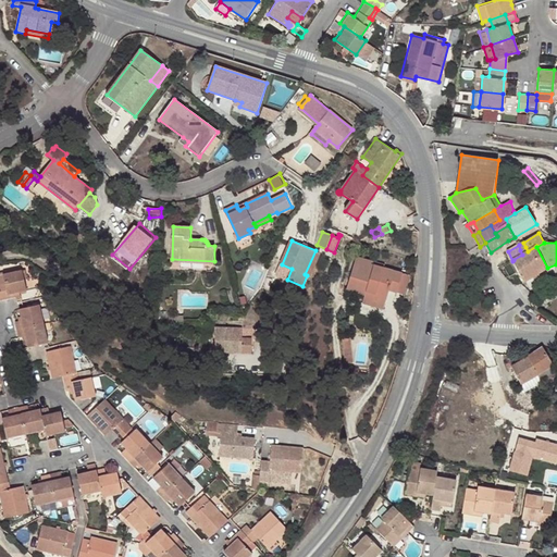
[(528,251),(522,255),(512,260),(514,260),(523,282),(547,268),(536,247),(536,246),(528,251)]
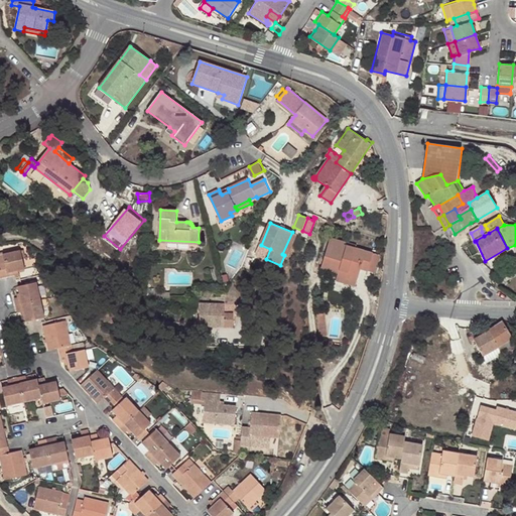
[(296,234),(292,232),(282,254),(284,255),(287,256),(296,234)]
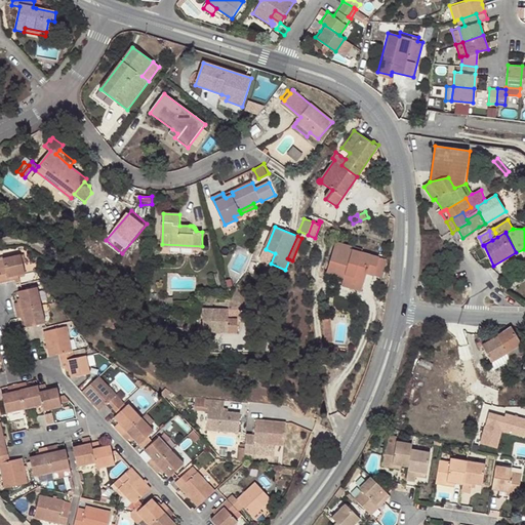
[(374,277),(379,258),(362,253),(350,250),(351,247),(336,243),(328,273),(345,278),(346,278),(347,276),(354,278),(352,284),(363,287),(367,274),(374,277)]
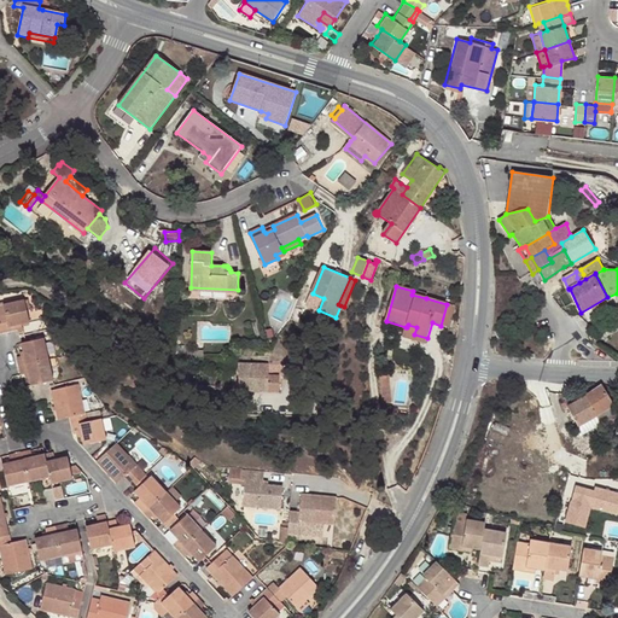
[(0,328),(1,332),(22,327),(21,324),(28,321),(23,299),(3,303),(3,302),(0,301),(0,328)]
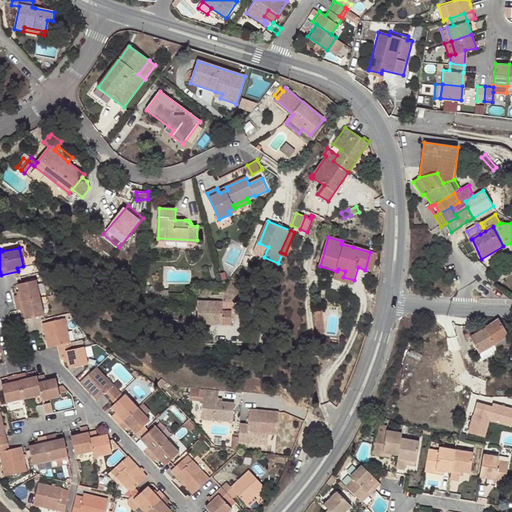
[(378,255),(370,252),(365,270),(373,272),(378,255)]
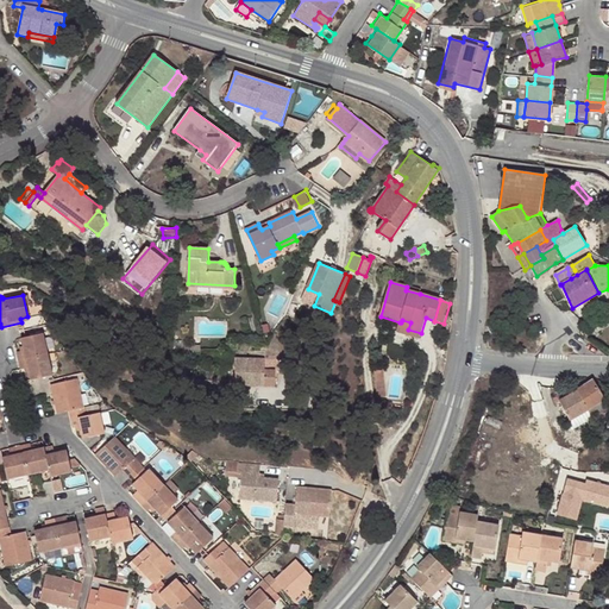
[(401,322),(400,322),(397,332),(420,339),(421,333),(408,330),(410,322),(402,320),(401,322)]
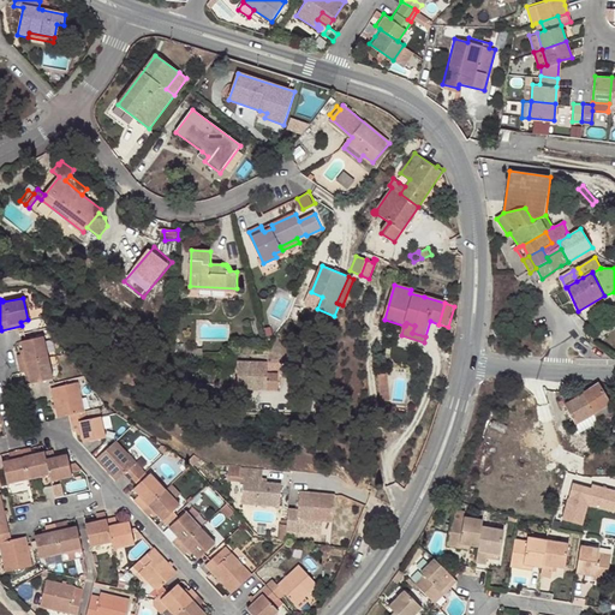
[(22,348),(23,353),(19,353),(17,354),(18,363),(47,357),(42,335),(24,340),(21,341),(22,348)]
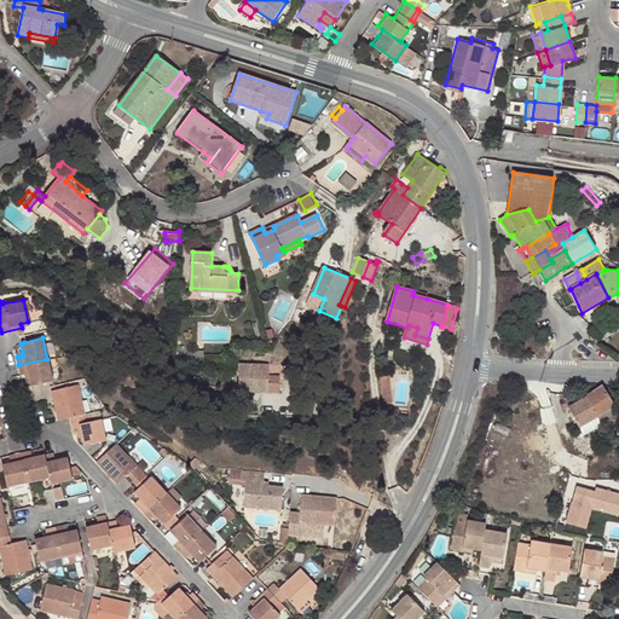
[(21,375),(23,374),(27,374),(28,377),(30,386),(53,381),(47,359),(18,365),(21,375)]
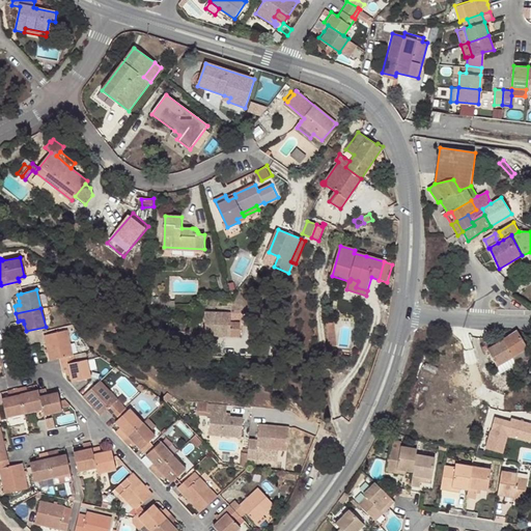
[(207,311),(203,311),(204,336),(240,336),(240,324),(243,324),(242,313),(207,314),(207,311)]
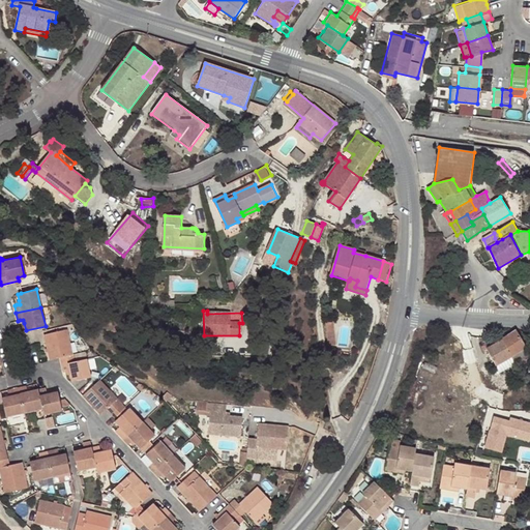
[(66,329),(47,333),(43,333),(50,359),(59,357),(61,364),(77,360),(75,353),(72,354),(66,329)]
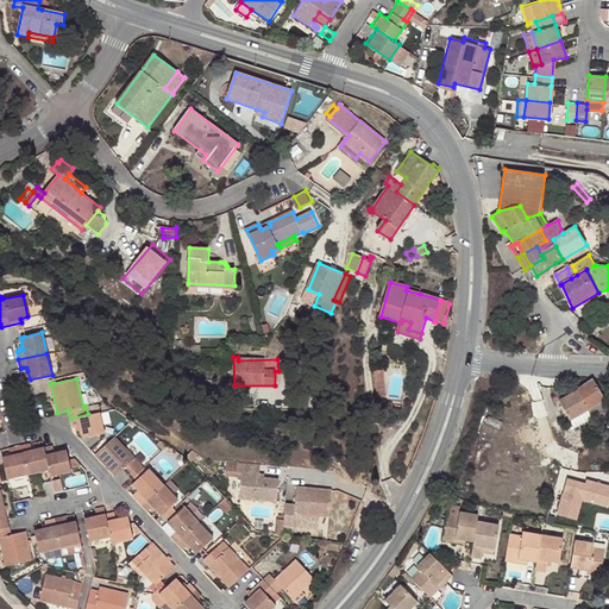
[(575,393),(576,394),(586,412),(604,401),(591,382),(575,393)]
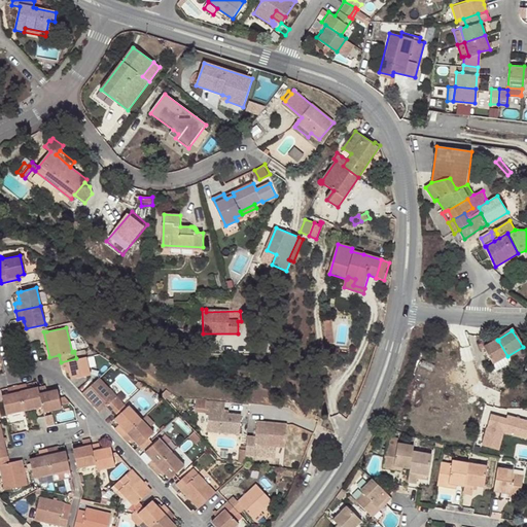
[(507,356),(498,341),(483,350),(493,365),(507,356)]
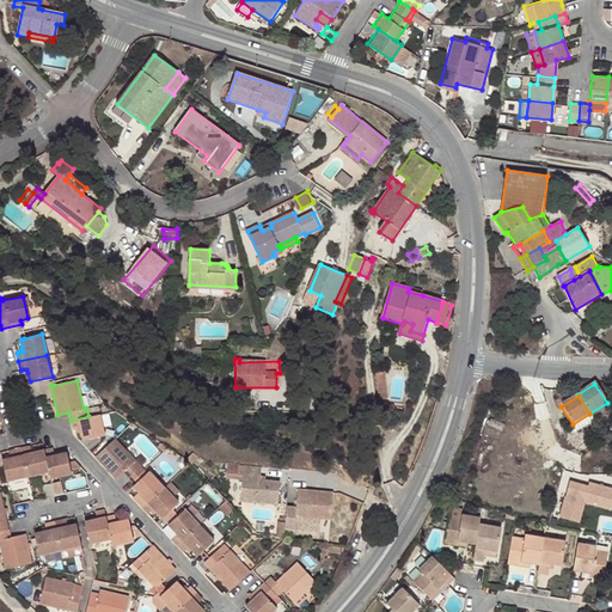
[(611,411),(607,403),(589,414),(595,422),(611,411)]
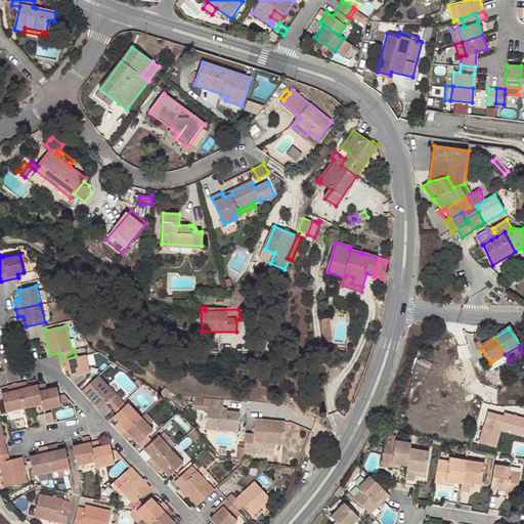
[(76,356),(86,354),(84,347),(74,349),(76,356)]
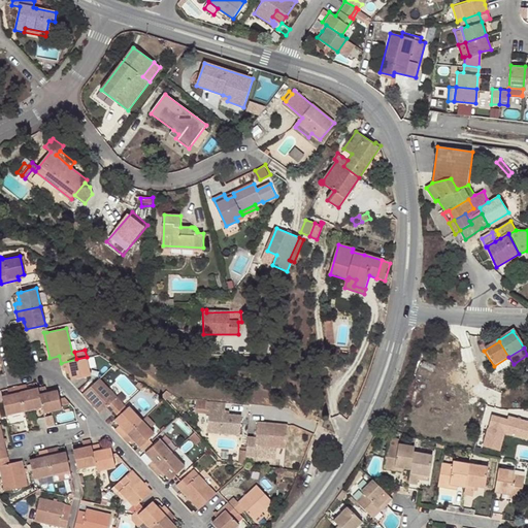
[(61,363),(63,370),(65,370),(66,369),(69,369),(70,372),(71,380),(87,375),(91,375),(87,357),(76,359),(61,363)]
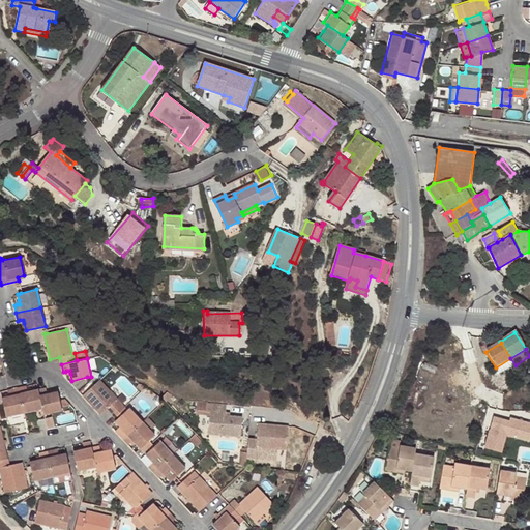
[(496,367),(500,376),(516,365),(510,358),(496,367)]
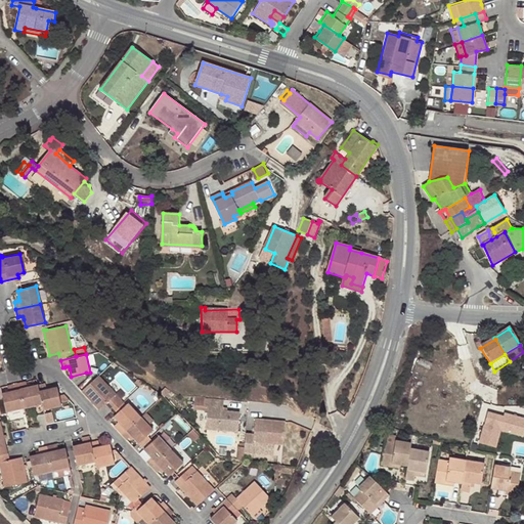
[(104,404),(110,409),(113,406),(121,398),(98,375),(81,390),(98,409),(104,404)]
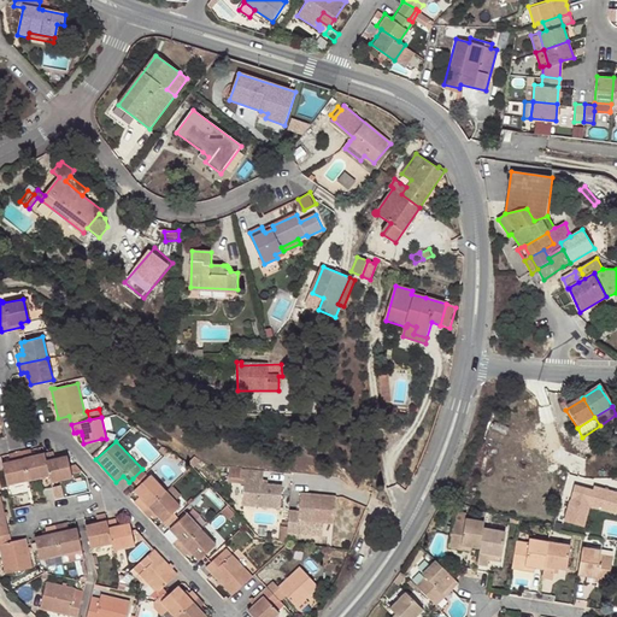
[(30,450),(22,451),(28,481),(50,476),(45,453),(35,456),(31,456),(30,452),(30,450)]
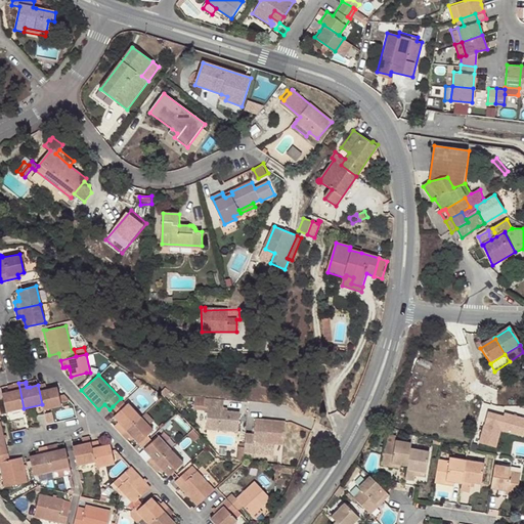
[(24,408),(18,383),(10,385),(11,387),(12,390),(9,391),(2,393),(6,412),(24,408)]
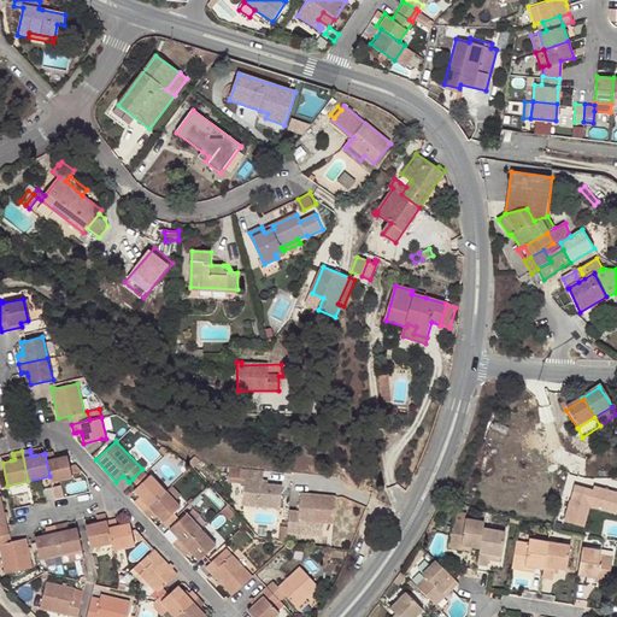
[(50,476),(51,482),(72,477),(71,472),(81,471),(75,464),(70,465),(68,456),(58,458),(54,458),(53,454),(53,453),(53,451),(45,453),(50,476)]
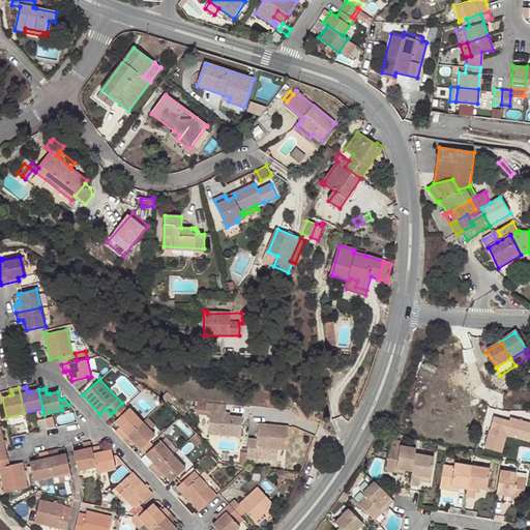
[(226,411),(227,404),(207,402),(206,410),(210,410),(208,433),(240,436),(242,416),(230,415),(226,415),(226,411)]
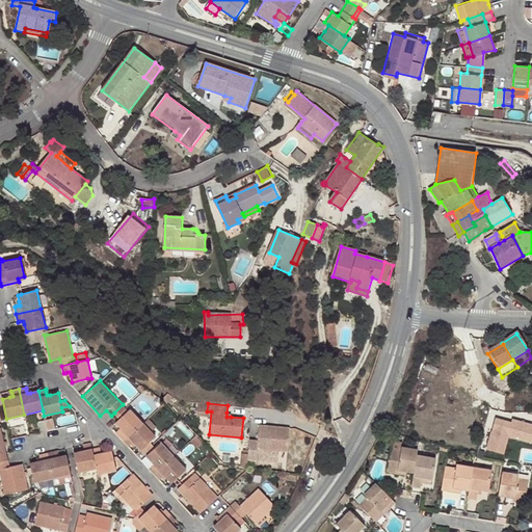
[(123,404),(114,413),(116,416),(125,407),(123,404)]
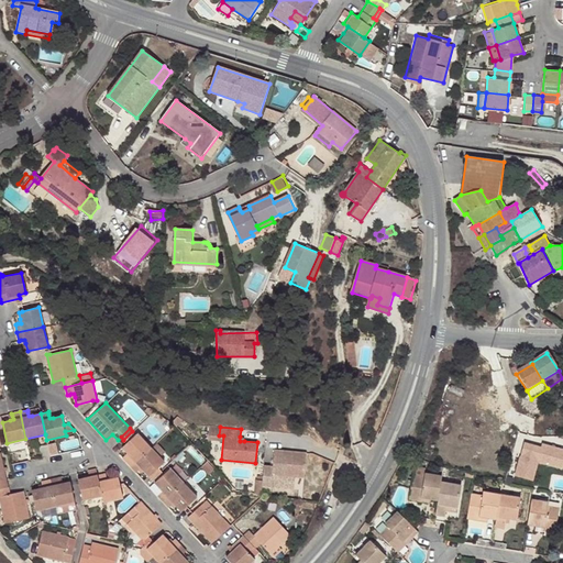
[(132,431),(123,440),(127,443),(135,434),(132,431)]
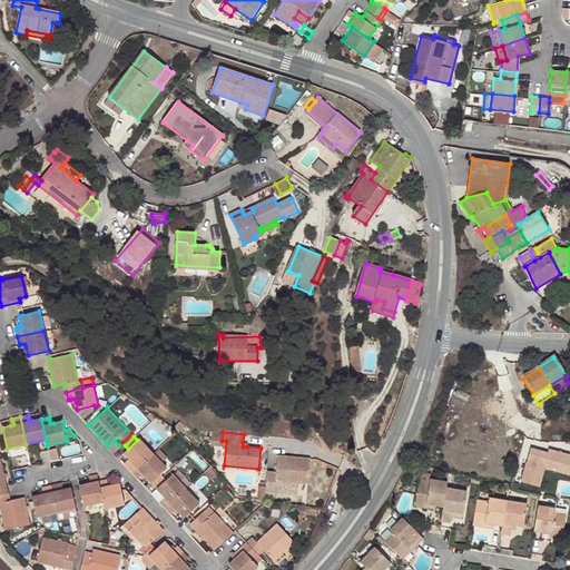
[(137,440),(128,449),(124,452),(129,458),(131,461),(127,465),(133,472),(153,452),(139,438),(137,440)]
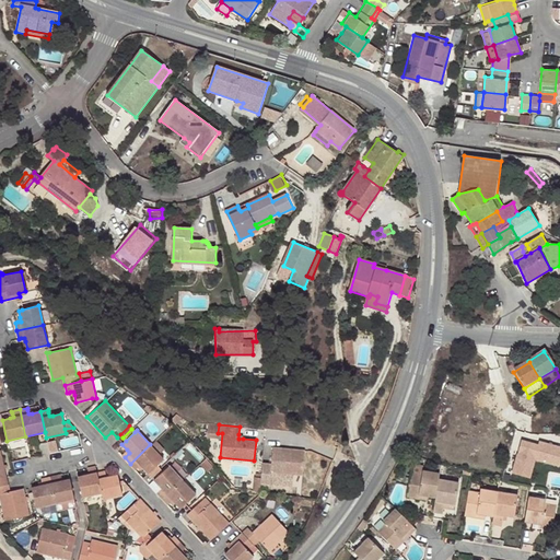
[(522,438),(514,473),(534,477),(537,459),(559,464),(559,443),(541,440),(540,441),(522,438)]
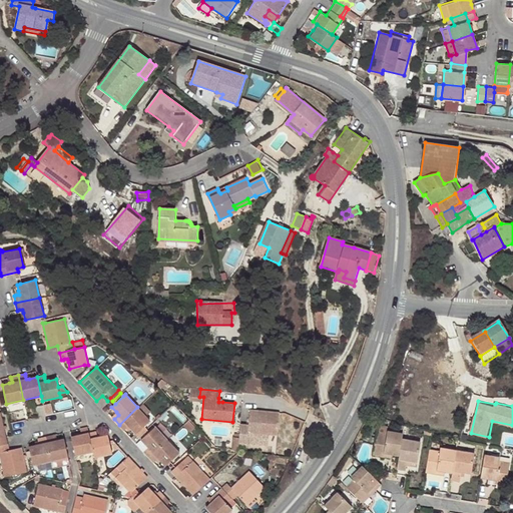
[(150,410),(142,402),(137,407),(144,415),(150,410)]
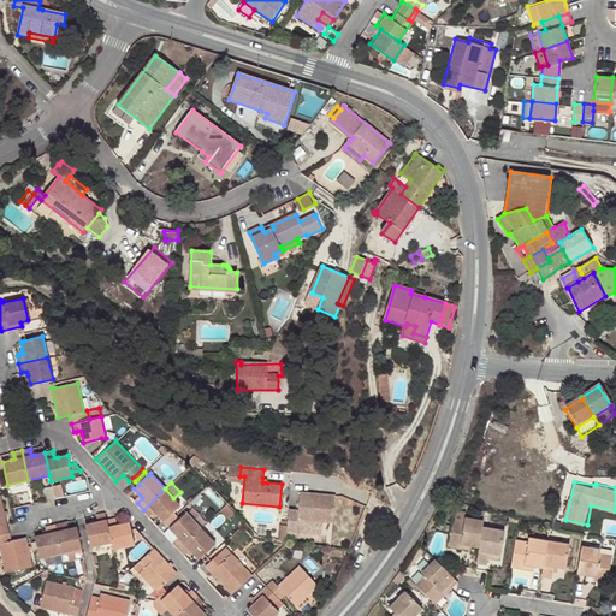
[(46,501),(55,499),(52,486),(43,489),(46,501)]
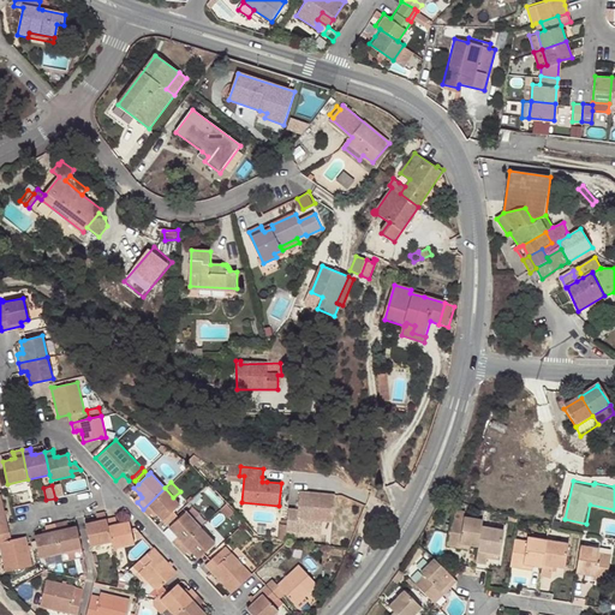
[(149,515),(151,513),(155,511),(156,513),(162,520),(166,523),(183,507),(173,497),(165,488),(143,509),(149,515)]
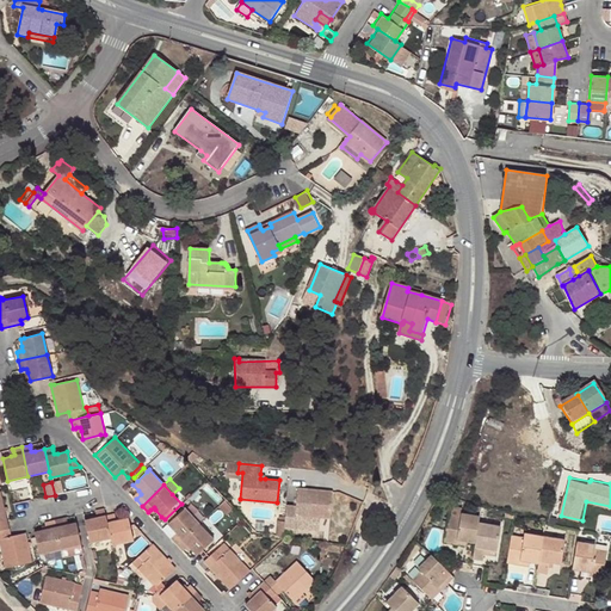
[(333,492),(297,488),(296,506),(287,505),(285,517),(285,522),(284,528),(295,529),(296,514),(331,518),(333,492)]
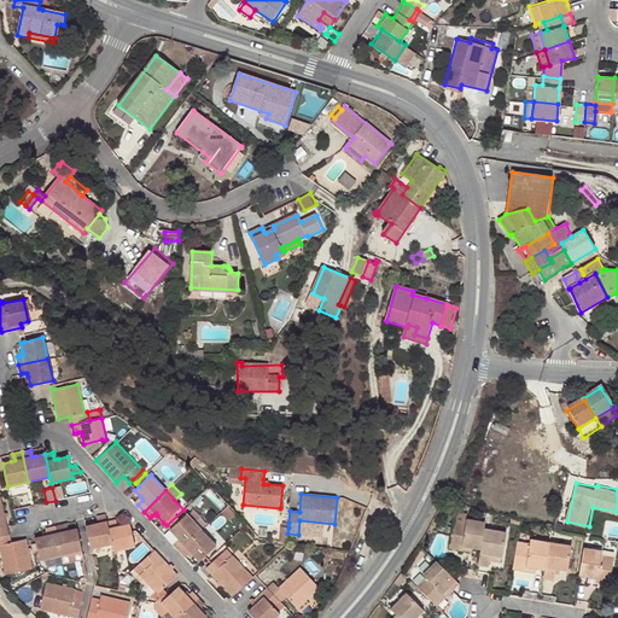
[(229,520),(235,514),(228,507),(221,512),(229,520)]
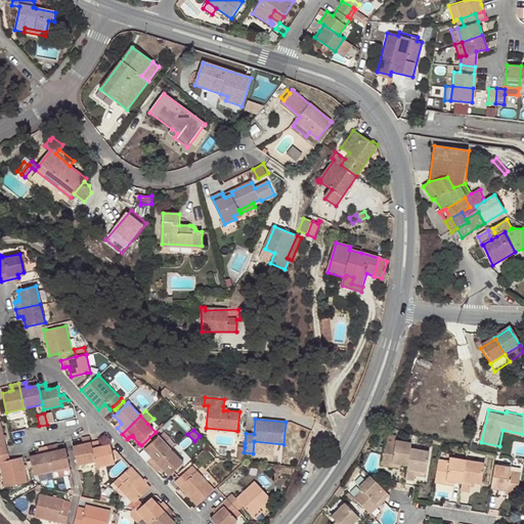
[(385,434),(384,442),(394,444),(395,440),(395,436),(385,434)]
